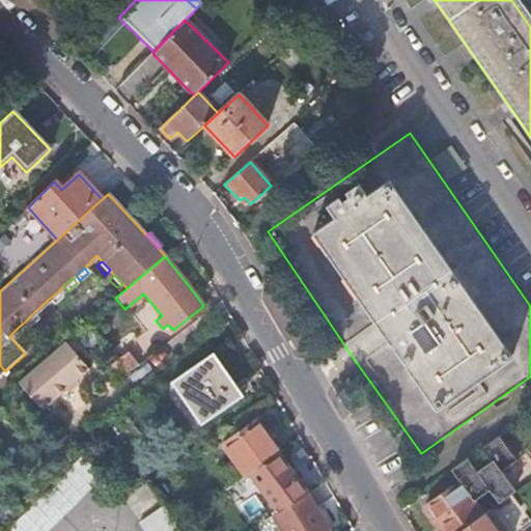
[(62,297),(58,291),(49,299),(54,305),(62,297)]
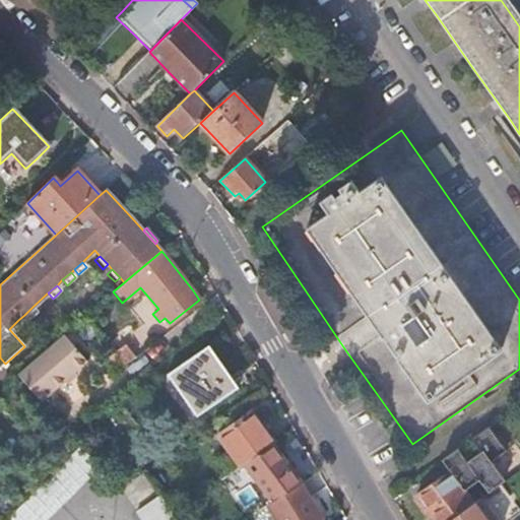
[(38,313),(33,307),(24,315),(29,320),(38,313)]
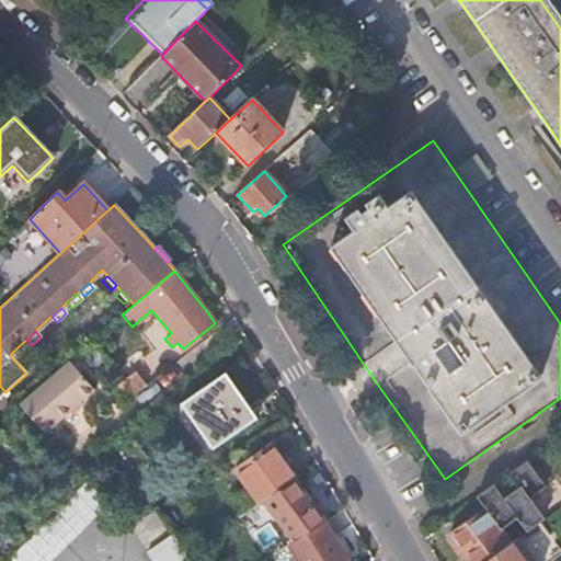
[(20,345),(11,354),(16,359),(25,352),(20,345)]
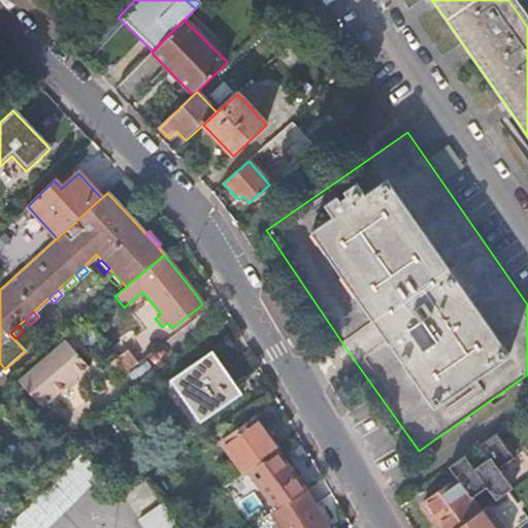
[(36,404),(40,408),(87,368),(63,340),(15,381),(36,404)]
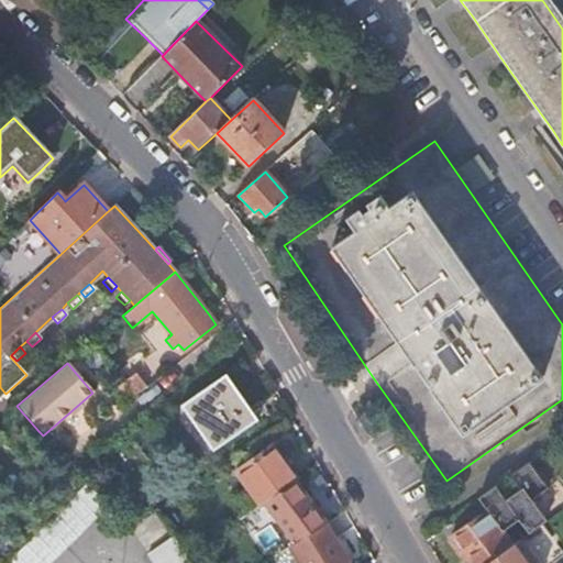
[(144,366),(135,372),(144,384),(153,377),(144,366)]
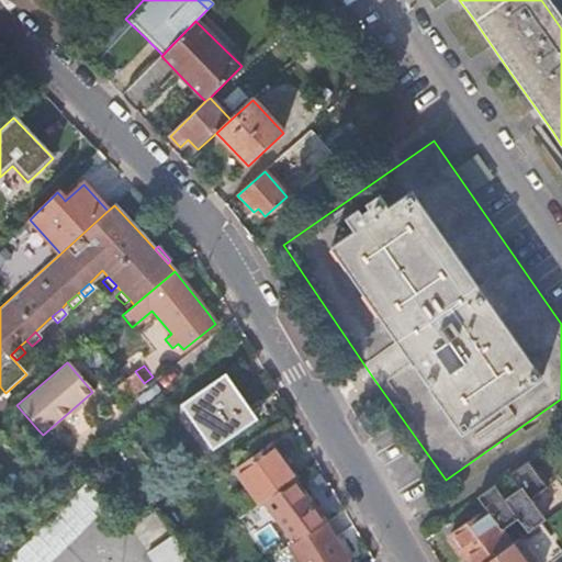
[(130,369),(121,374),(124,379),(133,373),(130,369)]
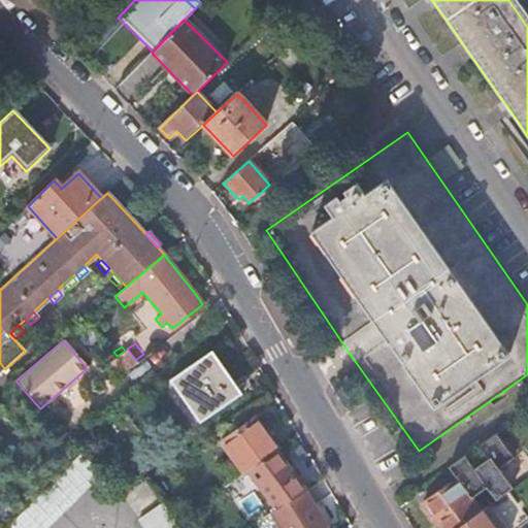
[(121,371),(134,361),(126,350),(125,351),(117,356),(116,357),(99,368),(108,381),(121,371)]
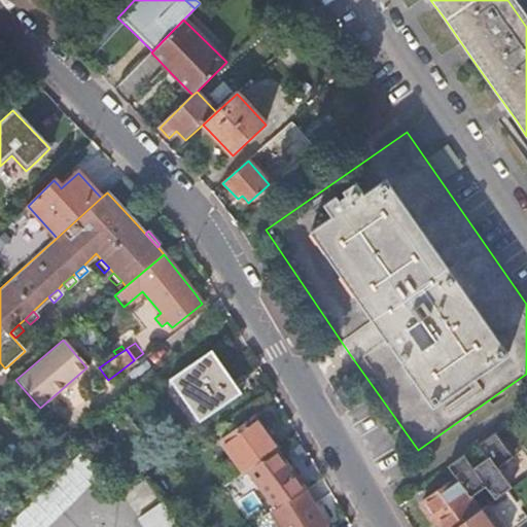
[(238,396),(239,395),(233,386),(205,350),(203,352),(205,353),(167,383),(198,424),(236,395),(238,396)]
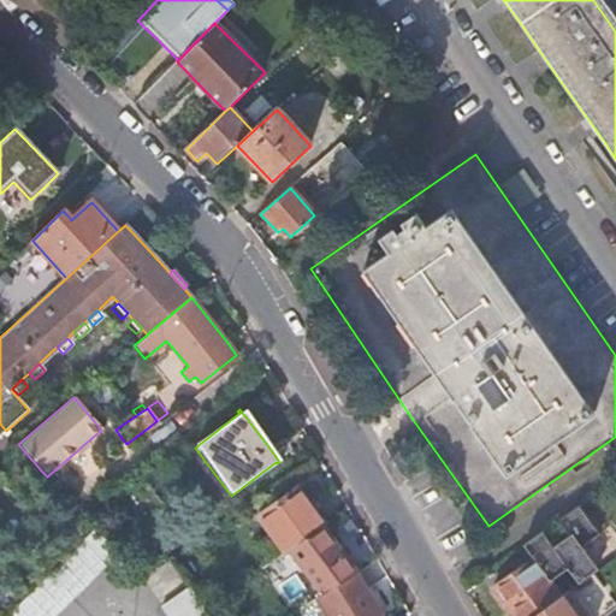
[(256,517),(283,552),(286,550),(320,525),(323,525),(308,505),(296,489),(256,517)]
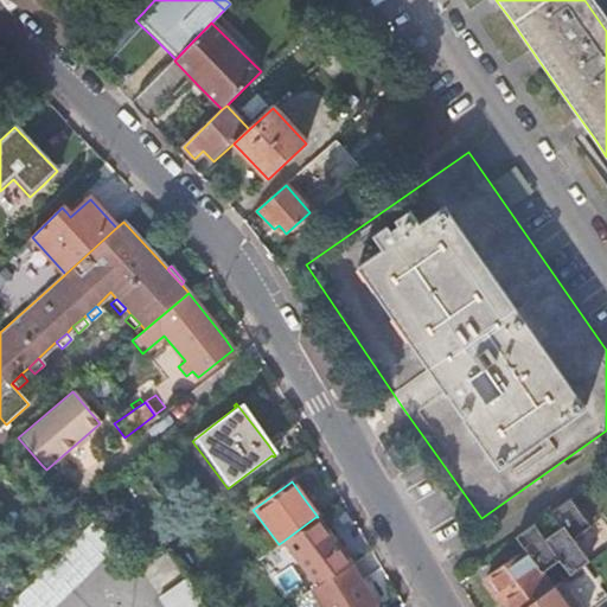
[(588,525),(569,498),(549,513),(560,528),(544,538),(534,524),(516,537),(521,544),(525,550),(541,573),(558,560),(568,574),(588,561),(572,537),(588,525)]
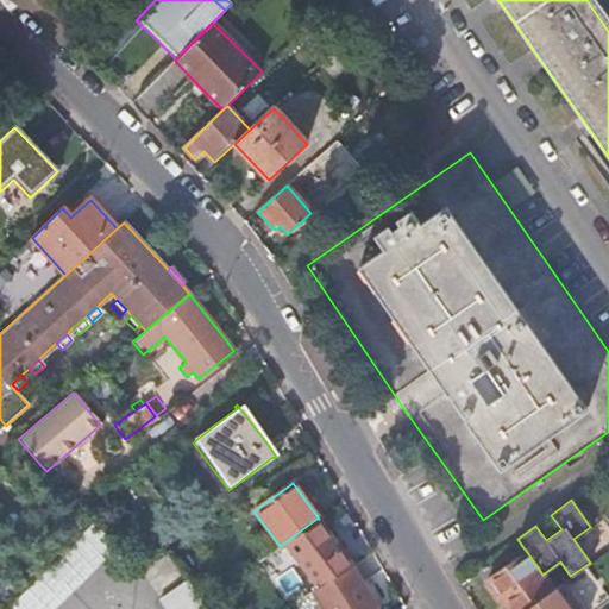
[(316,588),(351,566),(352,565),(332,540),(316,519),(283,544),(316,588)]
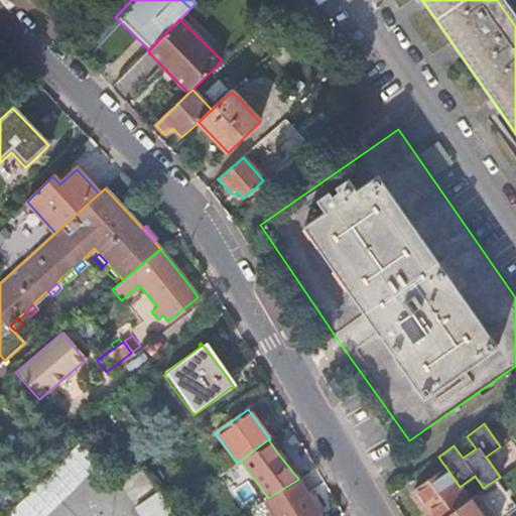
[(43,515),(96,466),(79,444),(1,515),(43,515)]
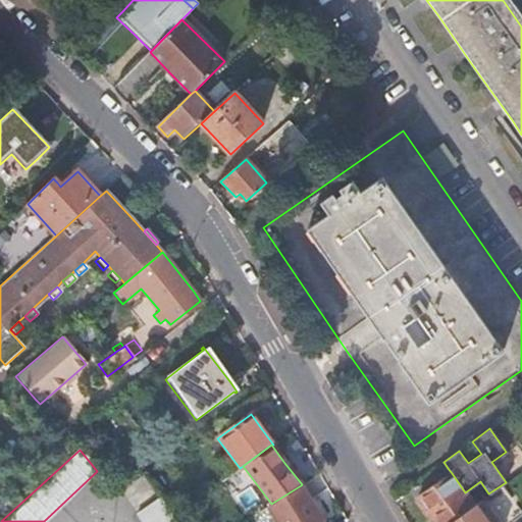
[(434,521),(450,521),(474,505),(465,492),(452,473),(417,498),(434,521)]
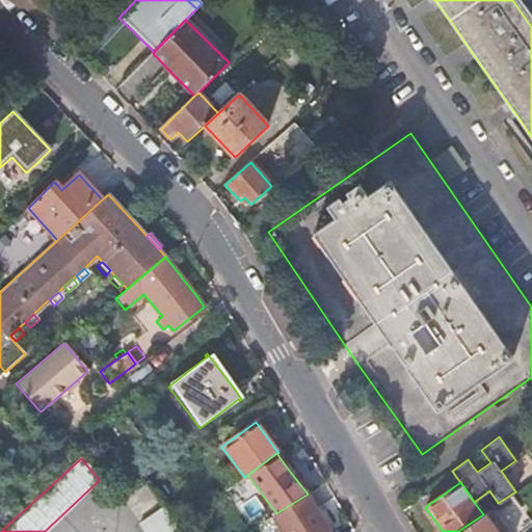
[(329,531),(318,512),(307,495),(276,513),(270,516),(278,530),(280,531),(329,531)]
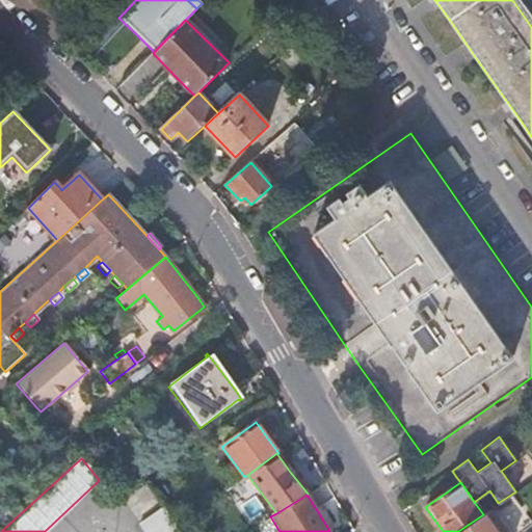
[(180,531),(177,526),(161,505),(139,522),(145,531),(180,531)]
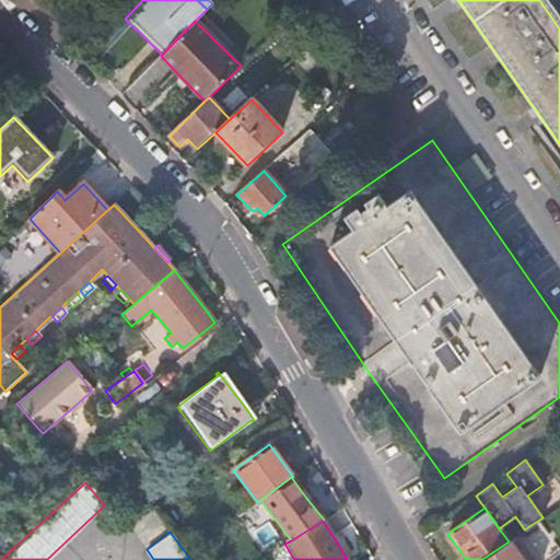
[(533,559),(516,536),(509,541),(482,559),(533,559)]
